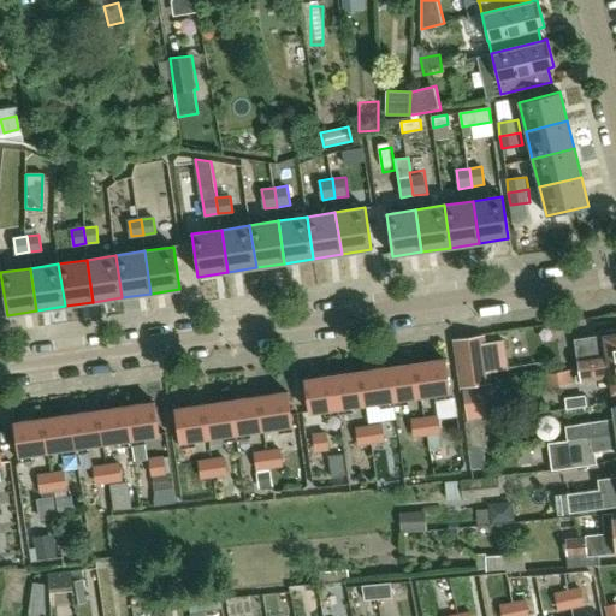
[(615,333),(574,341),(579,368),(615,362),(615,333)]
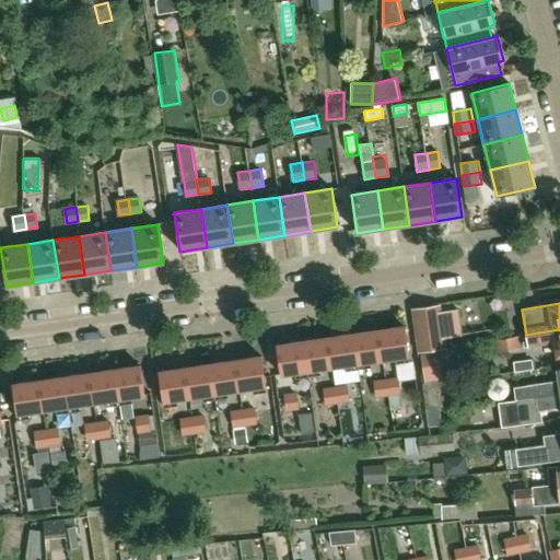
[(447,349),(441,304),(412,308),(419,352),(447,349)]
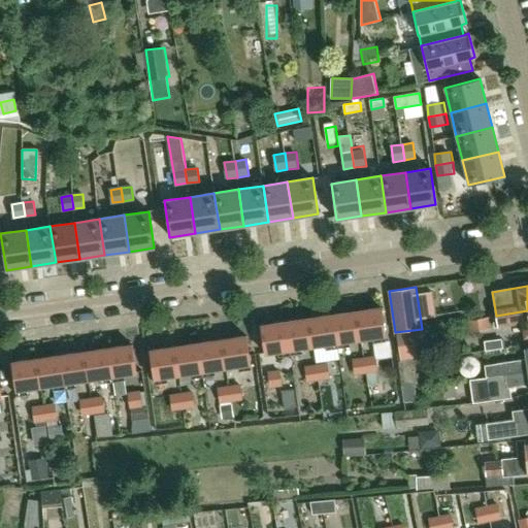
[(387,340),(382,307),(357,311),(362,339),(373,338),(373,342),(387,340)]
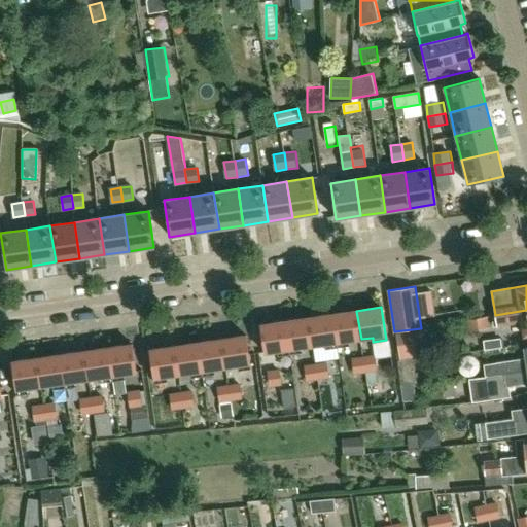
[(526,335),(526,310),(495,315),(497,326),(522,322),(524,336),(526,335)]
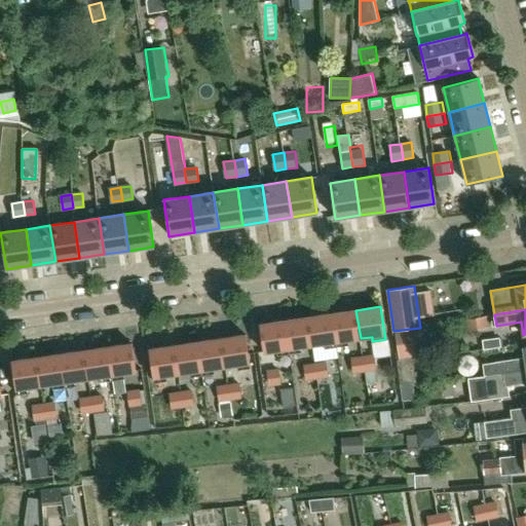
[(361,338),(355,310),(332,313),(337,347),(349,345),(348,340),(361,338)]
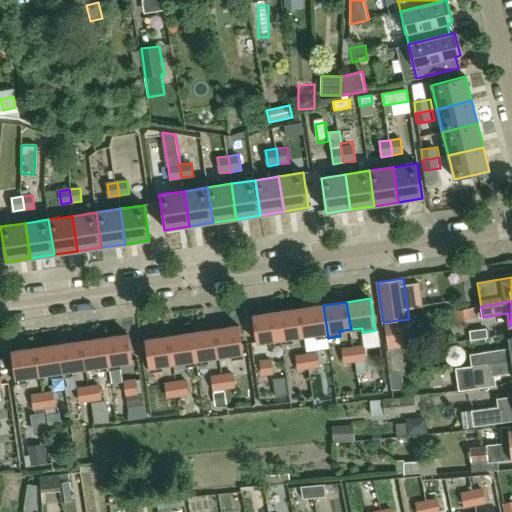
[(328,338),(323,305),(300,309),(304,336),(316,335),(316,339),(328,338)]
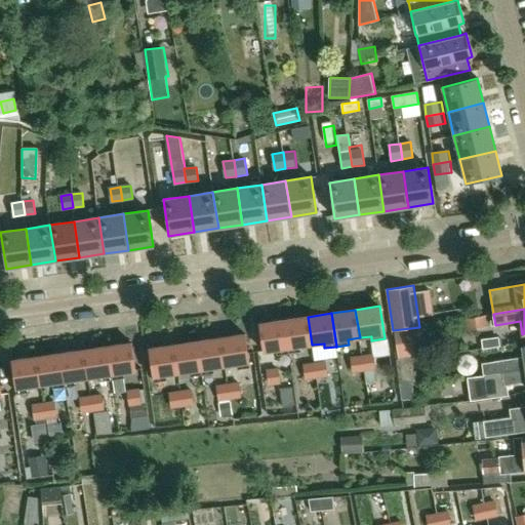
[(488,327),(486,315),(466,319),(468,330),(488,327)]
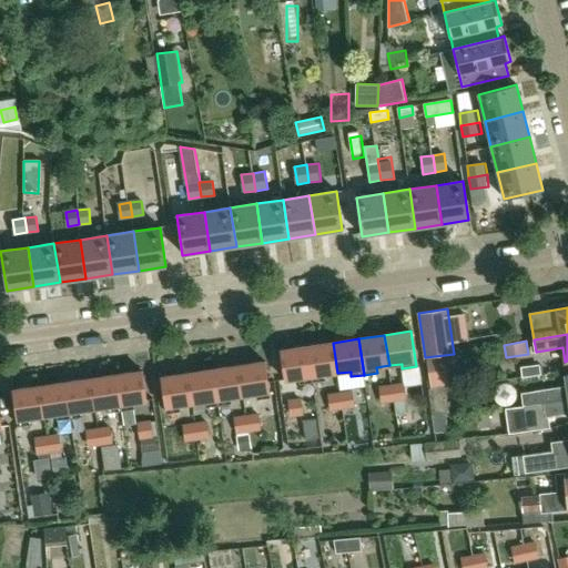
[(337,373),(333,343),(307,346),(313,383),(326,381),(325,375),(337,373)]
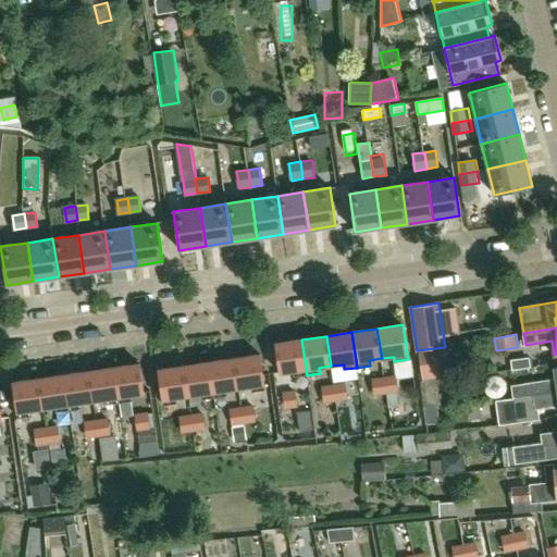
[(307,375),(301,339),(275,344),(280,373),(294,371),(295,376),(307,375)]
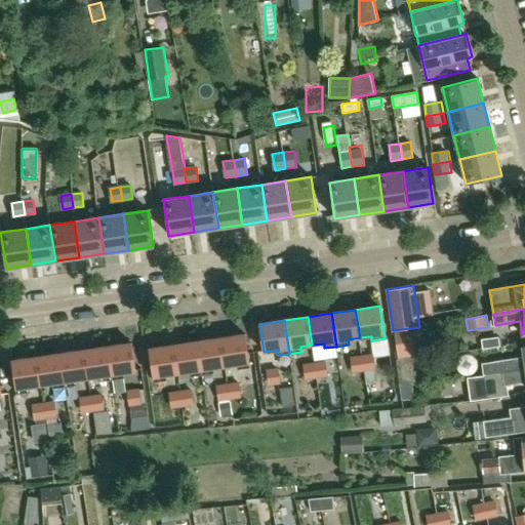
[(251,368),(246,334),(221,337),(226,366),(238,364),(239,370),(251,368)]
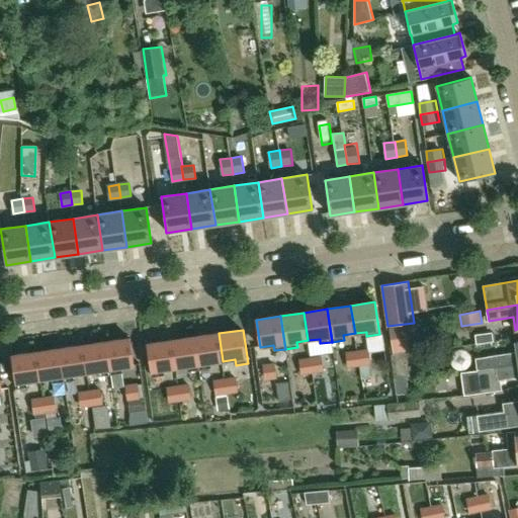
[(223,361),(219,333),(195,337),(200,370),(212,368),(211,363),(223,361)]
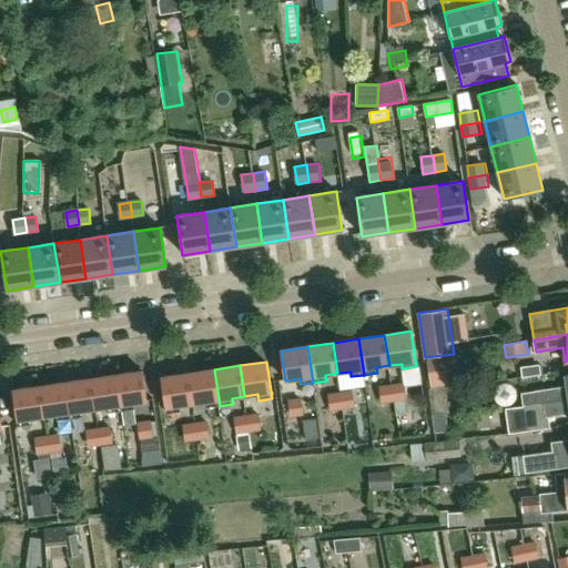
[(220,406),(214,369),(189,373),(193,404),(205,402),(206,408),(220,406)]
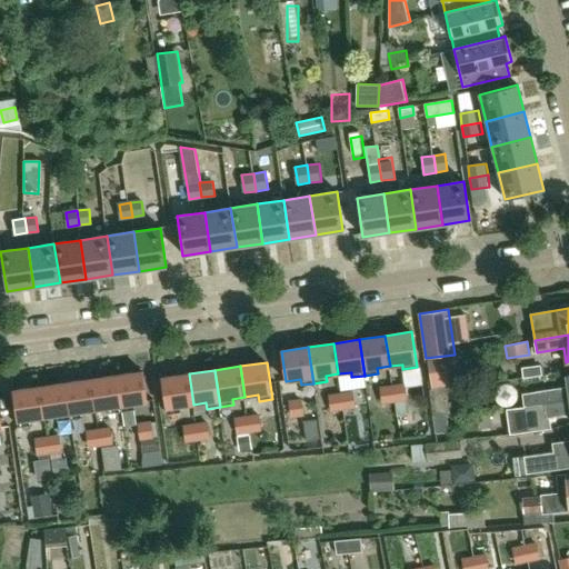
[(148,401),(143,371),(117,375),(122,411),(136,409),(135,403),(148,401)]
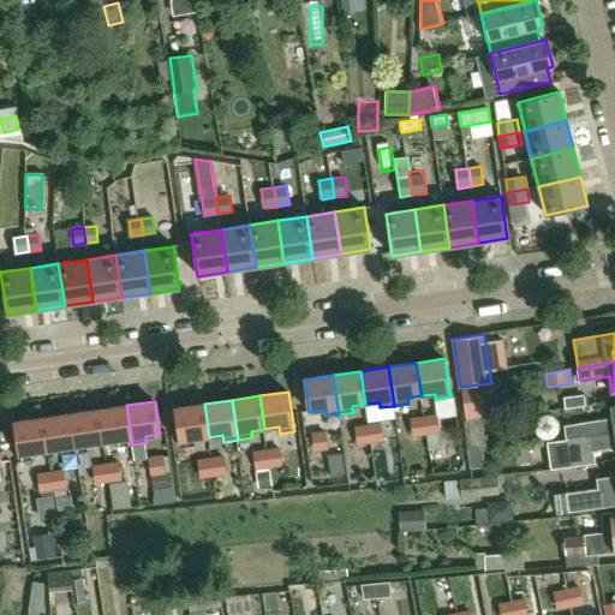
[(209,437),(204,404),(177,408),(181,447),(196,446),(196,440),(209,437)]
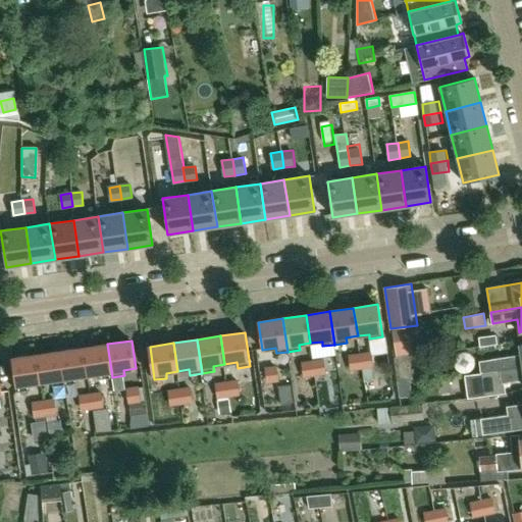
[(112,377),(107,344),(84,348),(89,375),(100,374),(100,379),(112,377)]
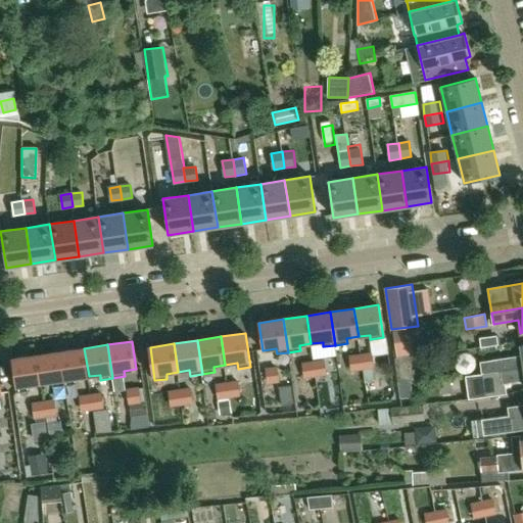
[(479,363),(480,374),(522,368),(522,345),(521,346),(522,357),(479,363)]
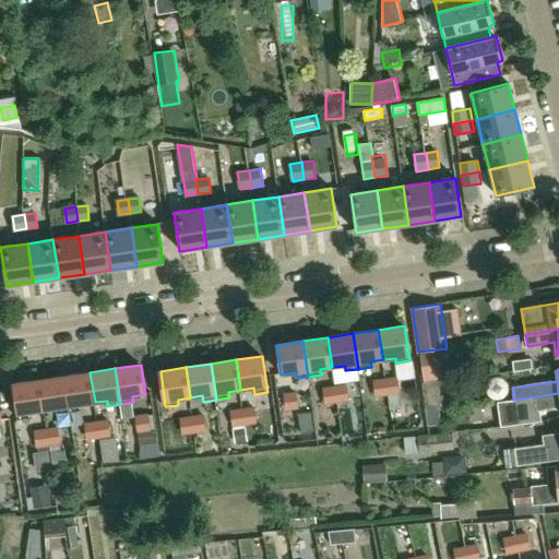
[(95,402),(90,372),(64,376),(71,412),(83,409),(82,404),(95,402)]
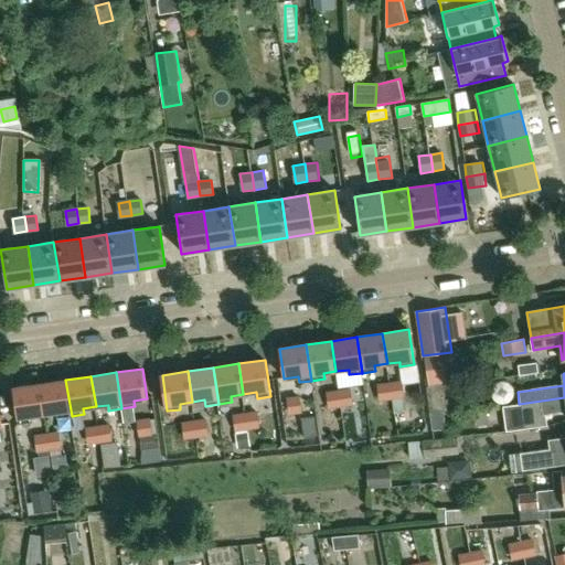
[(72,416),(65,380),(41,384),(45,414),(57,413),(59,418),(72,416)]
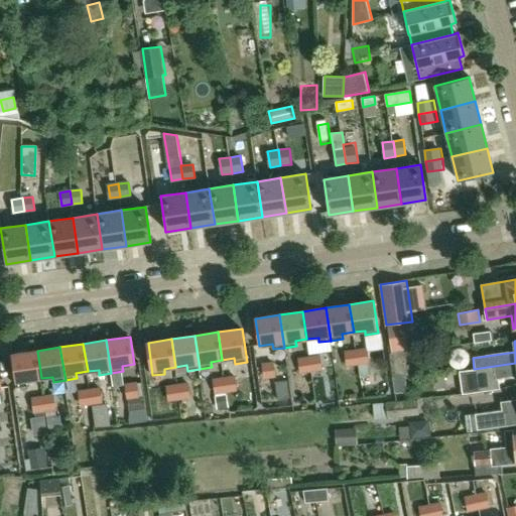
[(367,348),(357,349),(359,365),(361,378),(370,377),(367,348)]
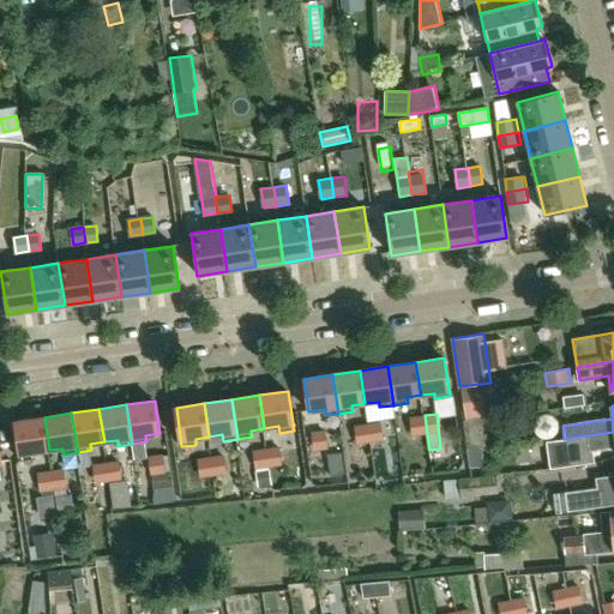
[(427,434),(425,415),(411,417),(414,435),(427,434)]
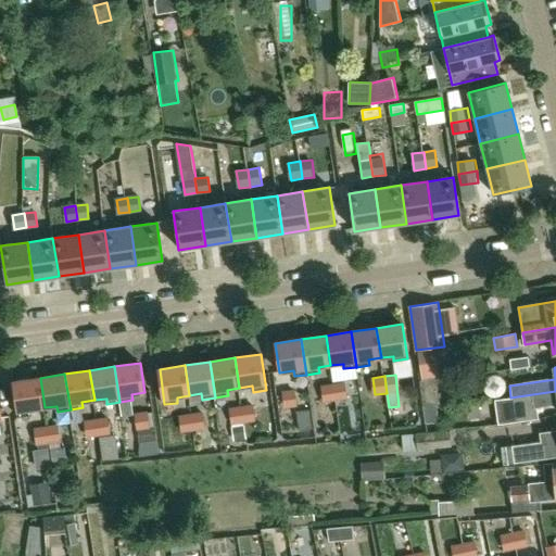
[(45,407),(40,378),(14,381),(20,417),(33,415),(32,409),(45,407)]
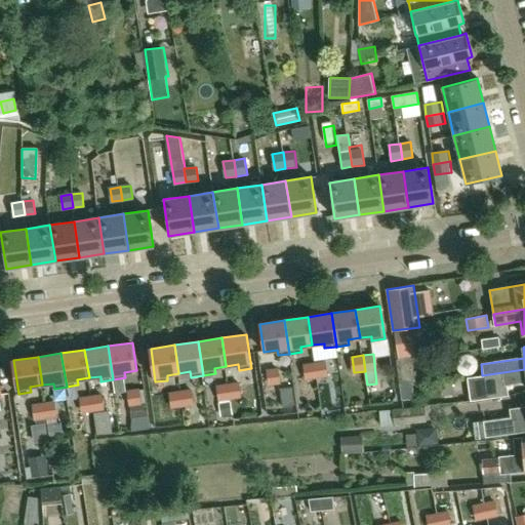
[(415,380),(412,357),(397,359),(400,382),(415,380)]
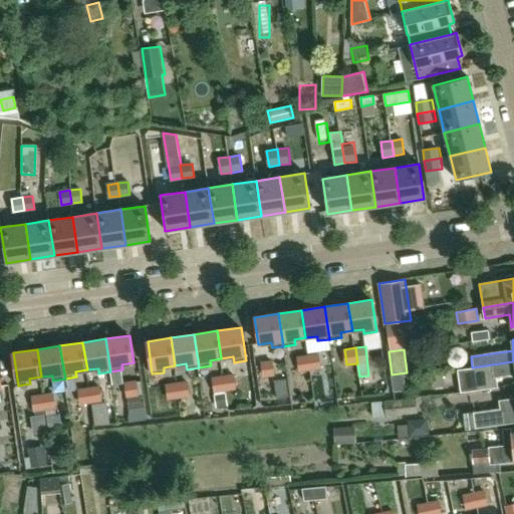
[(319,353),(307,355),(309,370),(321,368),(319,353)]
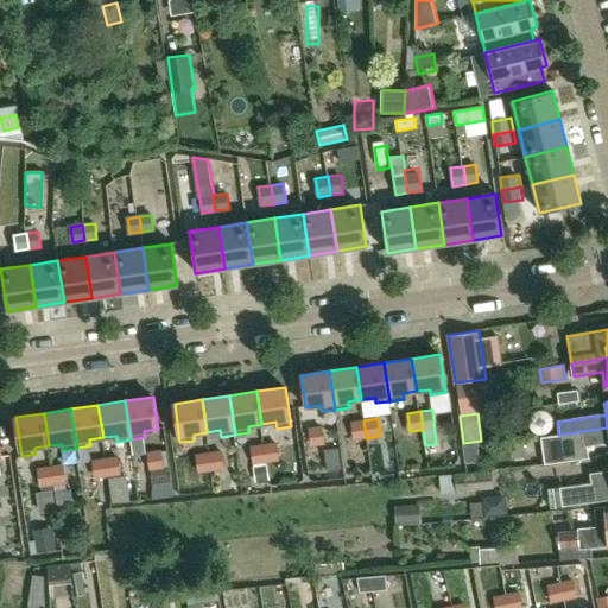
[(366,438),(363,420),(353,422),(355,439),(366,438)]
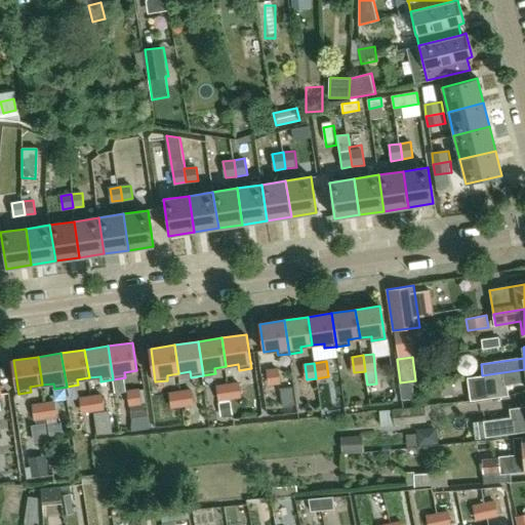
[(280,384),(279,368),(268,369),(269,385),(280,384)]
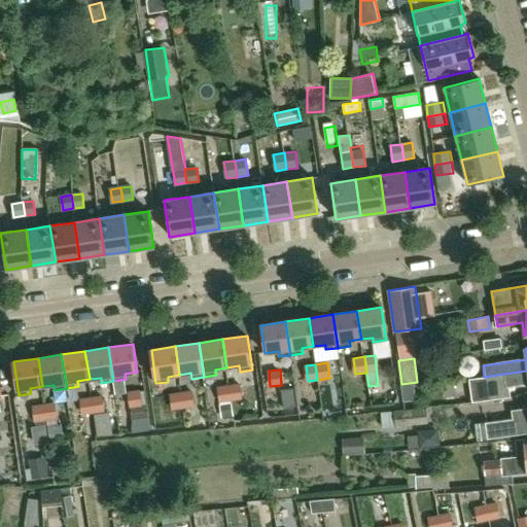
[(526,371),(484,377),(469,379),(472,402),(512,397),(510,386),(519,385),(526,383),(526,371)]
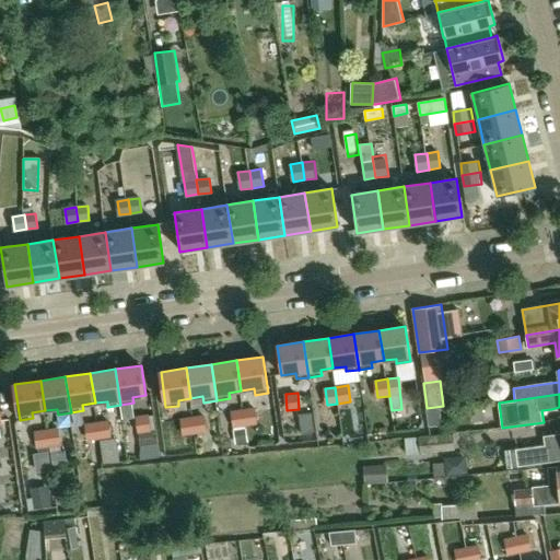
[(255,408),(243,409),(245,427),(257,424),(255,408)]
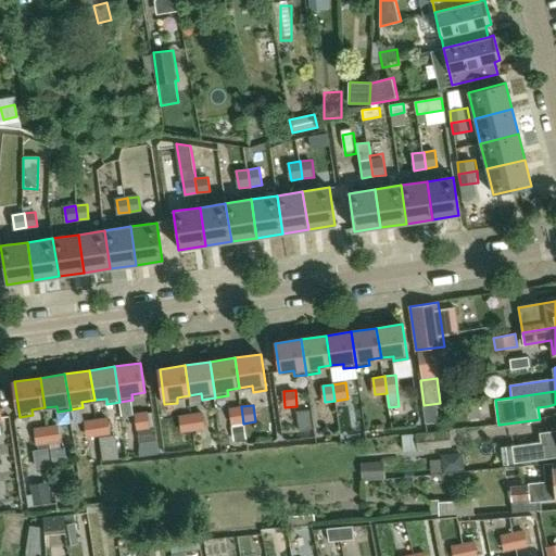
[(243,424),(241,406),(230,407),(232,425),(243,424)]
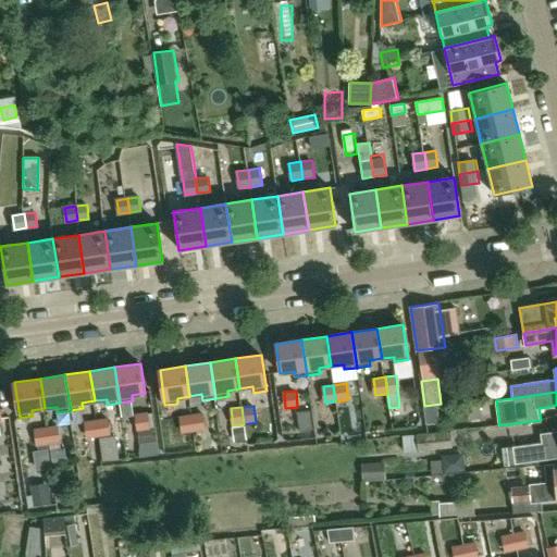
[(312,429),(309,411),(297,413),(299,431),(312,429)]
